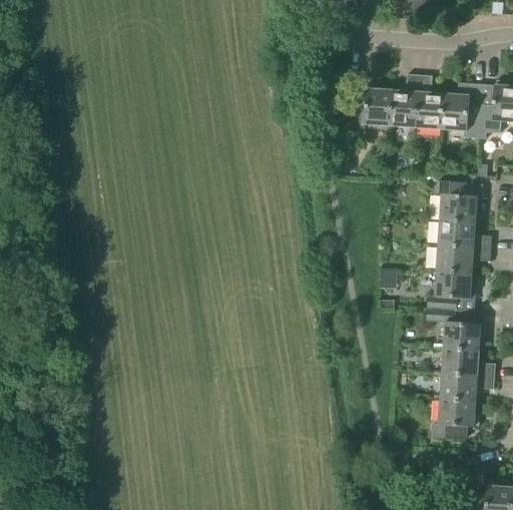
[(394,0),(394,8),(414,9),(414,13),(429,14),(430,0),(394,0)]
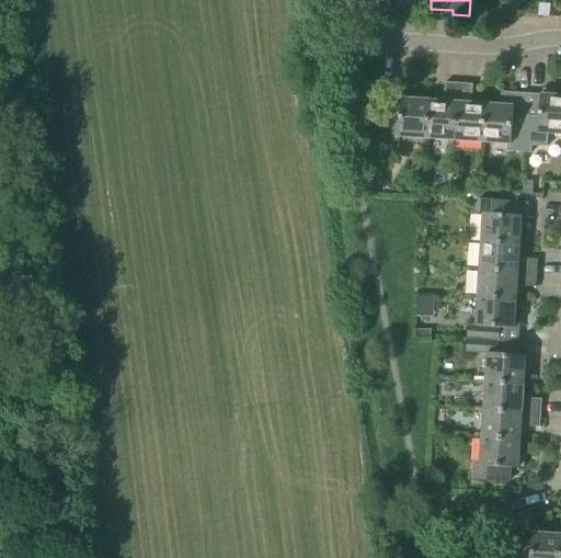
[(458,81),(444,80),(443,99),(430,98),(427,136),(455,138),(458,81)]
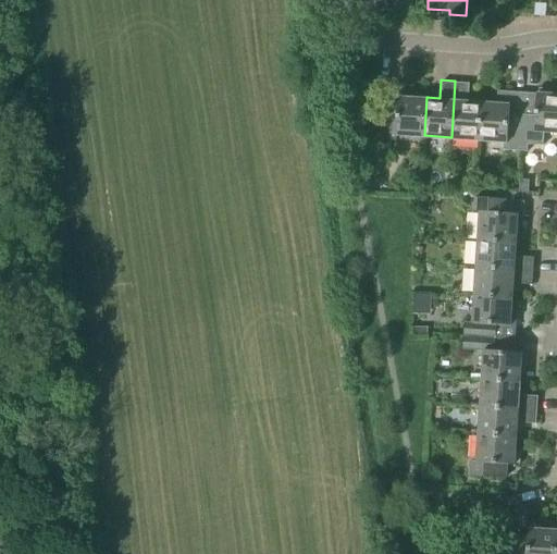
[(479,139),(481,101),(467,100),(468,81),(455,81),(452,137),(479,139)]
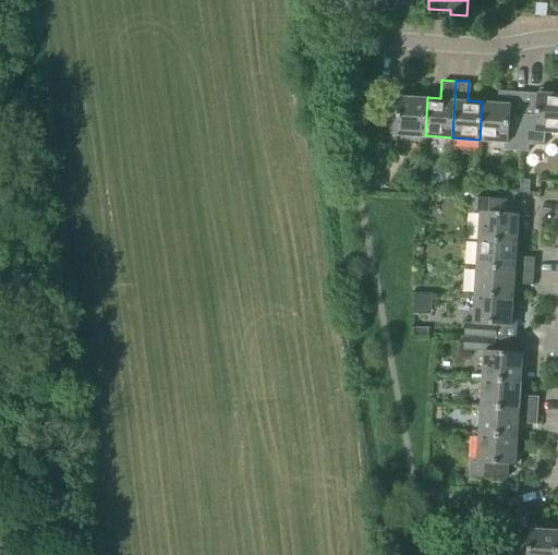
[(557,93),(552,93),(552,87),(540,86),(540,92),(537,92),(524,91),(524,98),(521,134),(520,149),(529,149),(529,143),(544,144),(545,131),(557,131),(557,93)]
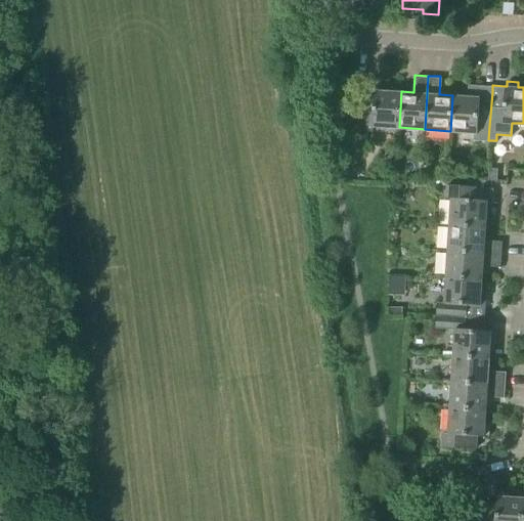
[(452,95),(450,131),(474,133),(473,139),(488,140),(489,126),(492,92),(492,85),(481,84),(468,83),(467,90),(467,96),(452,95)]
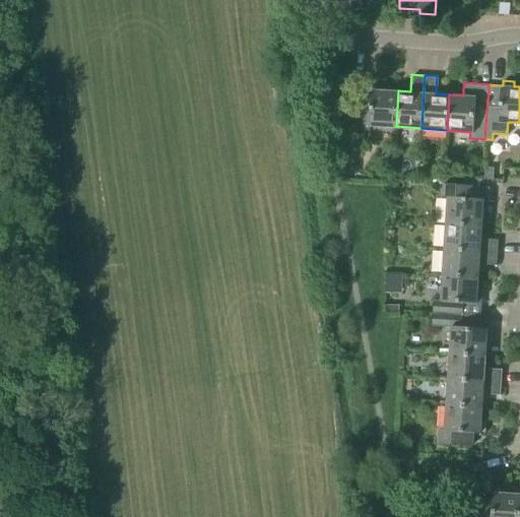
[(370,125),(396,126),(398,90),(384,89),(384,84),(373,83),(373,88),(372,88),(371,97),(359,95),(356,129),(369,130),(370,125)]
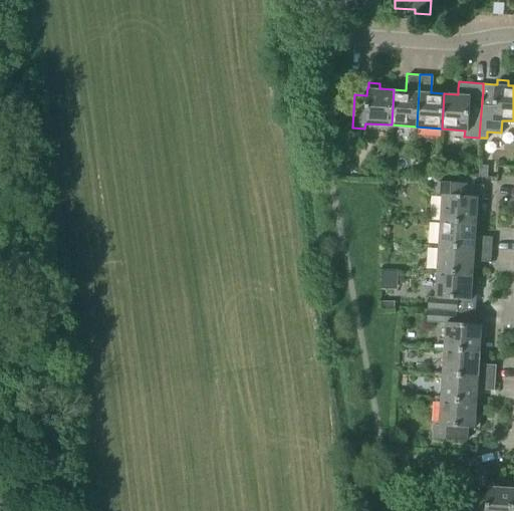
[(487,176),(488,165),(480,164),(479,175),(487,176)]
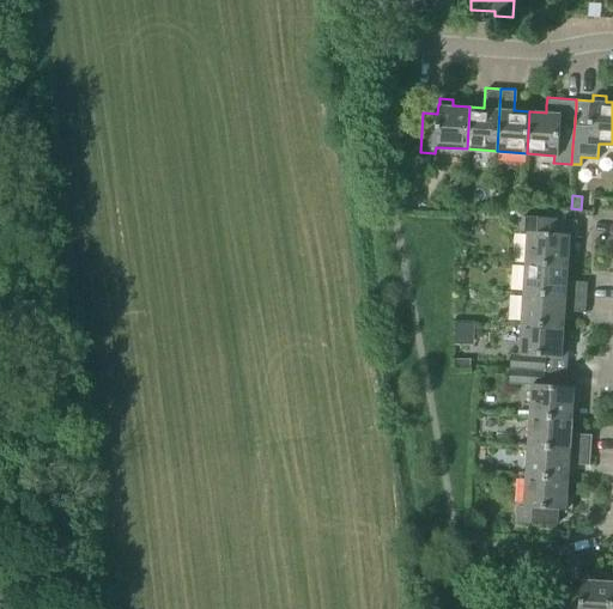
[(569,249),(575,249),(577,219),(563,218),(563,208),(523,206),(522,231),(527,232),(526,262),(568,265),(569,249)]
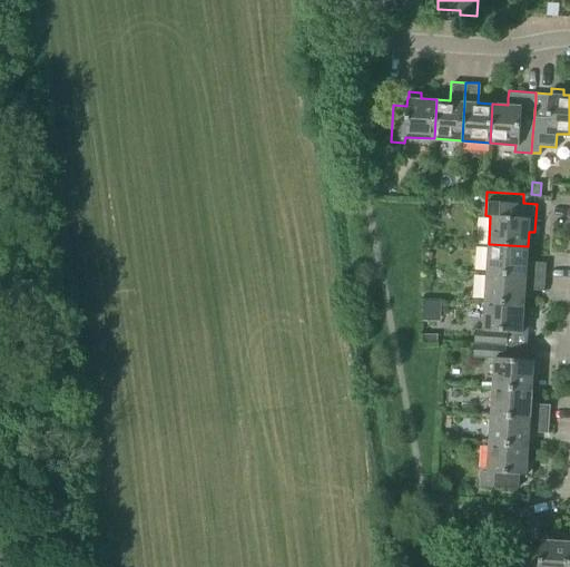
[(487,272),(546,275),(547,262),(527,261),(528,246),(489,244),(487,272)]
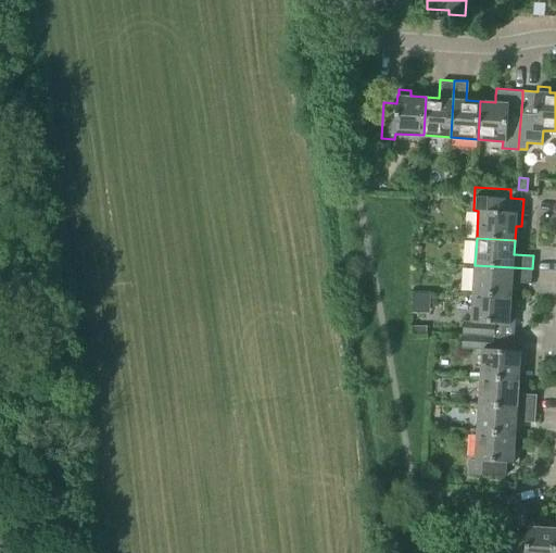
[(474,292),(512,294),(512,281),(531,283),(532,268),(475,265),(474,292)]
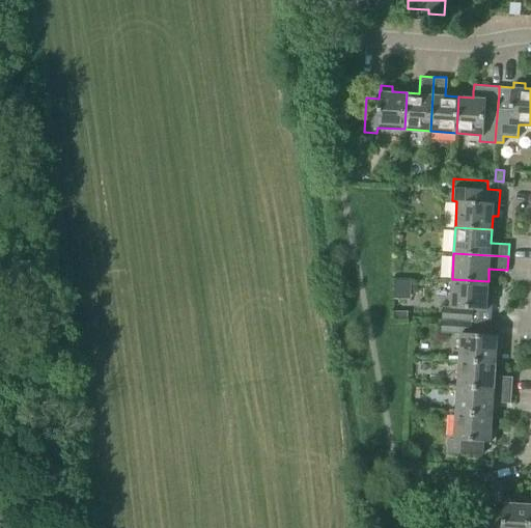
[(452,279),(450,306),(446,305),(445,318),(491,322),(493,297),(487,297),(488,281),(452,279)]
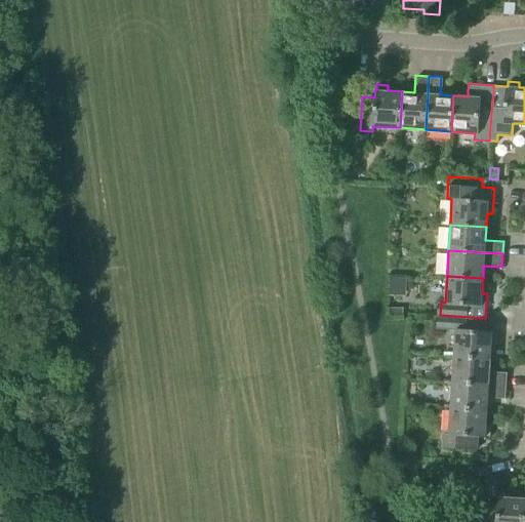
[(403,315),(403,307),(391,307),(391,315),(403,315)]
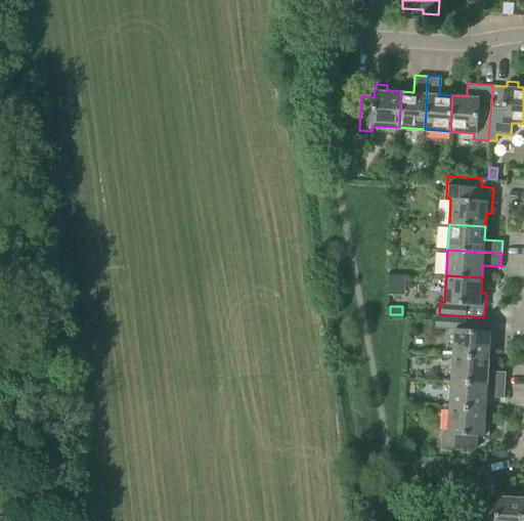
[(484,330),(484,317),(439,314),(438,328),(454,328),(453,355),(489,357),(489,343),(495,344),(496,332),(490,332),(490,330),(484,330)]
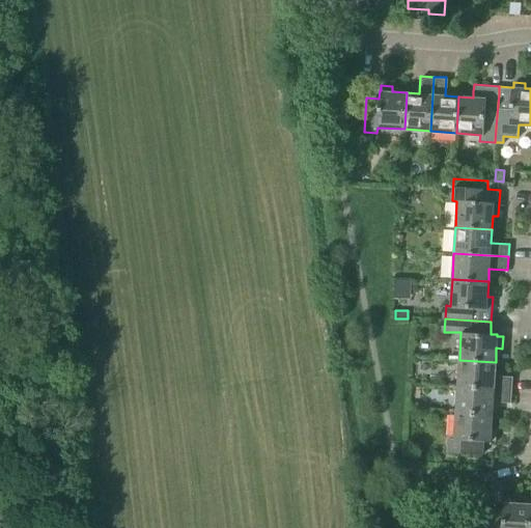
[(457,385),(511,389),(512,376),(495,374),(496,362),(459,360),(457,385)]
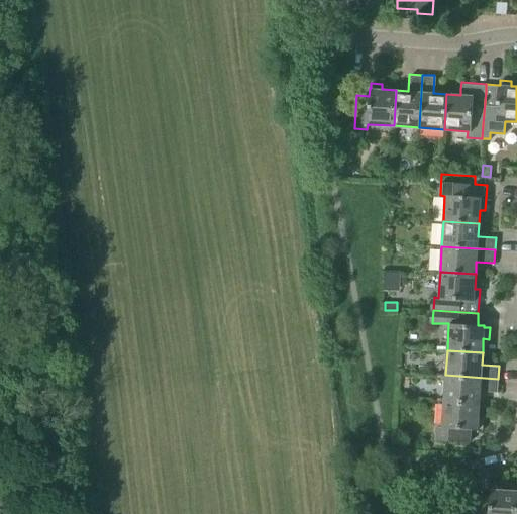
[(444,401),(480,403),(480,391),(497,392),(498,379),(445,375),(444,401)]
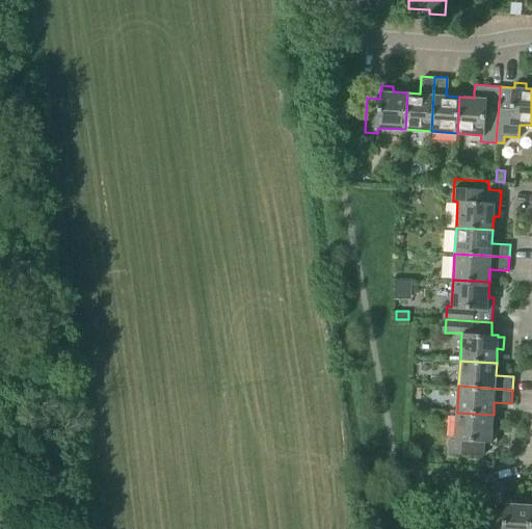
[(494,415),(457,413),(455,439),(450,439),(449,452),(483,454),(484,442),(491,442),(491,441),(497,441),(498,429),(493,429),(494,415)]
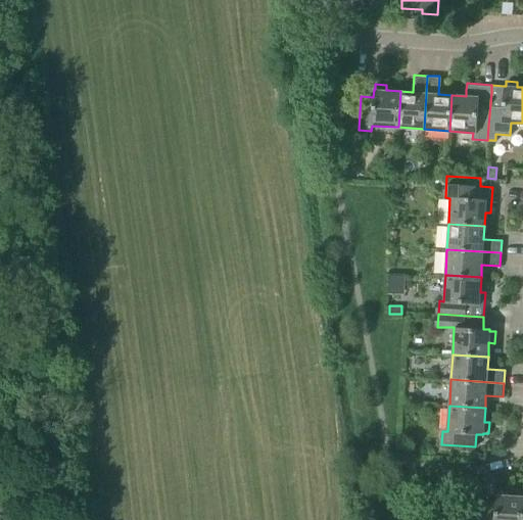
[(521,519),(522,502),(522,495),(509,495),(510,489),(498,489),(497,494),(496,494),(495,503),(484,502),(482,519),(521,519)]
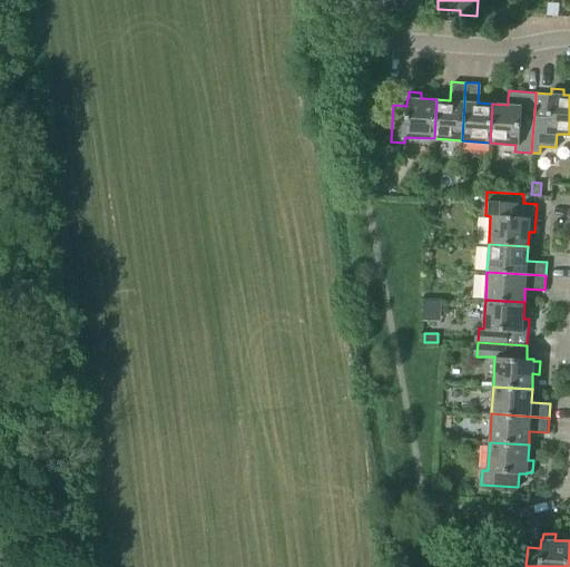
All buildings are outlined.
